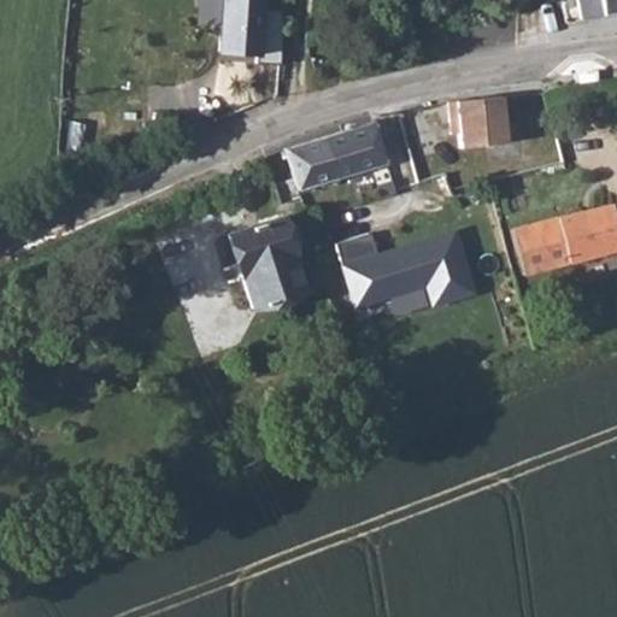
[(215,0),(211,53),(252,56),(254,0),(215,0)]
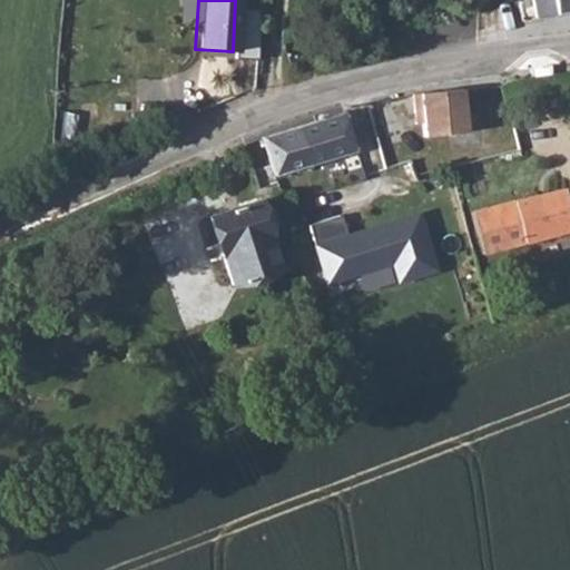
[(569,0),(528,0),(532,19),(569,10),(569,0)]
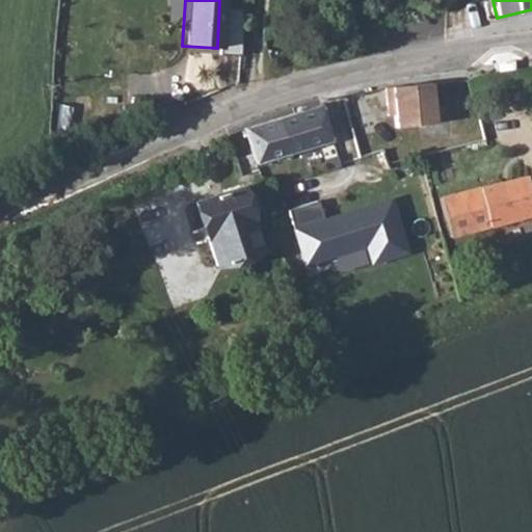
[(431,100),(429,83),(383,87),(384,104),(392,103),(394,127),(433,123),(431,100)]
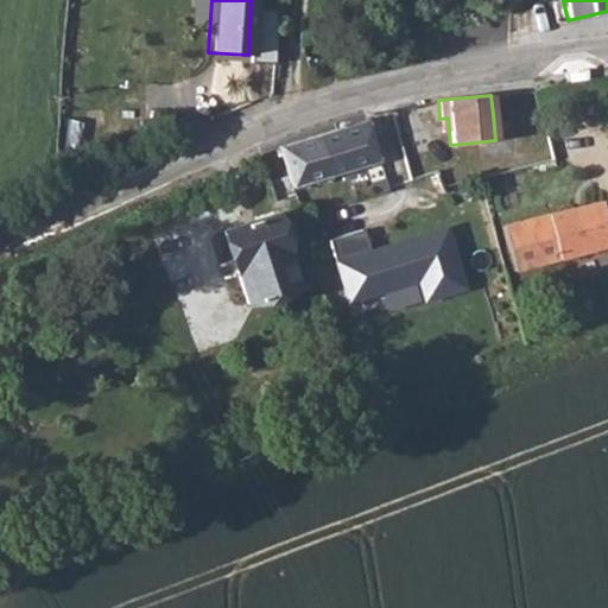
[(287,190),(352,170),(378,163),(365,121),(276,150),(287,190)]
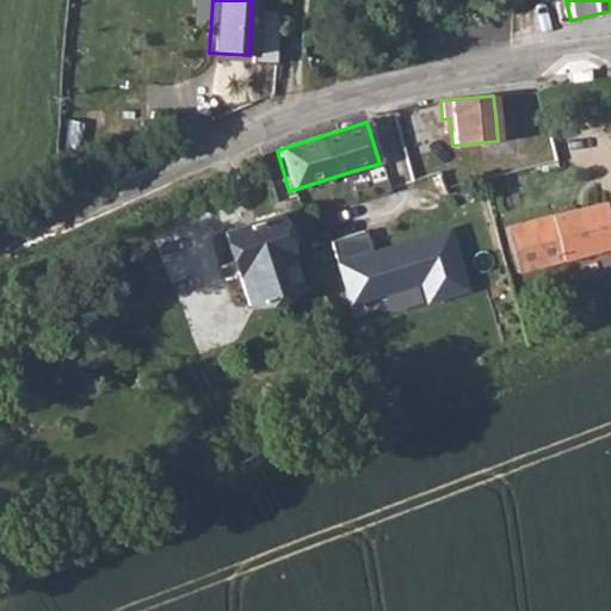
[(610,199),(504,227),(516,271),(610,247),(610,199)]
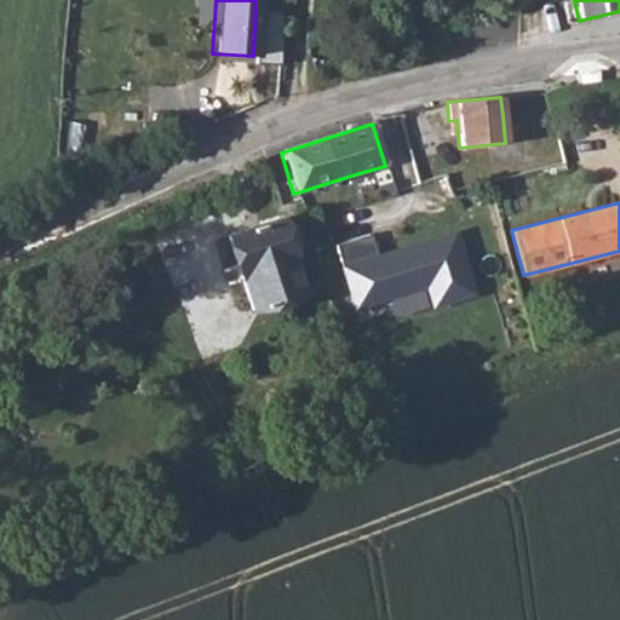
[(276,220),(225,236),(250,310),(300,293),(276,220)]
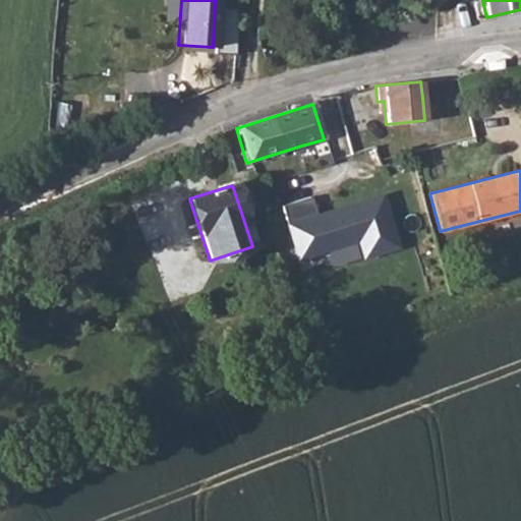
[(361,201),(315,216),(310,197),(280,208),(297,261),(357,241),(363,258),(398,247),(383,198),(362,206),(361,201)]
